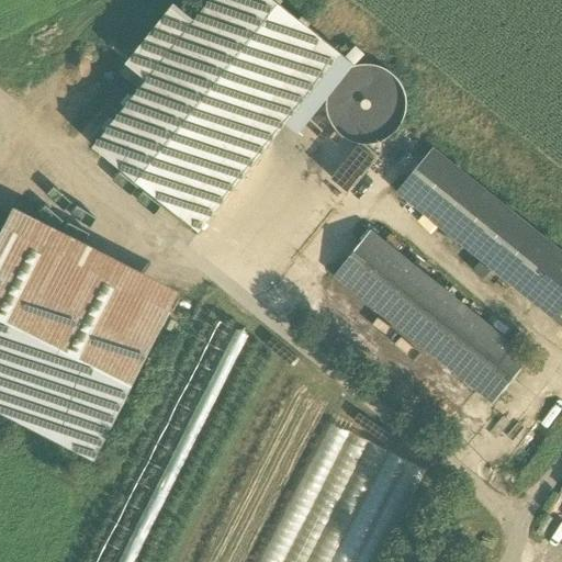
[(211,0),(194,21),(147,80),(93,147),(199,232),(270,144),(250,127),(276,96),(322,38),(307,26),(311,23),(302,17),(300,20),(280,4),(282,1),(280,0),(211,0)]
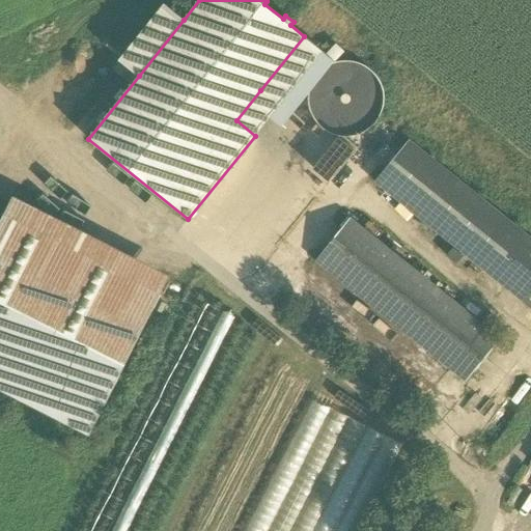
[(165,4),(119,60),(139,76),(184,20),(165,4)]
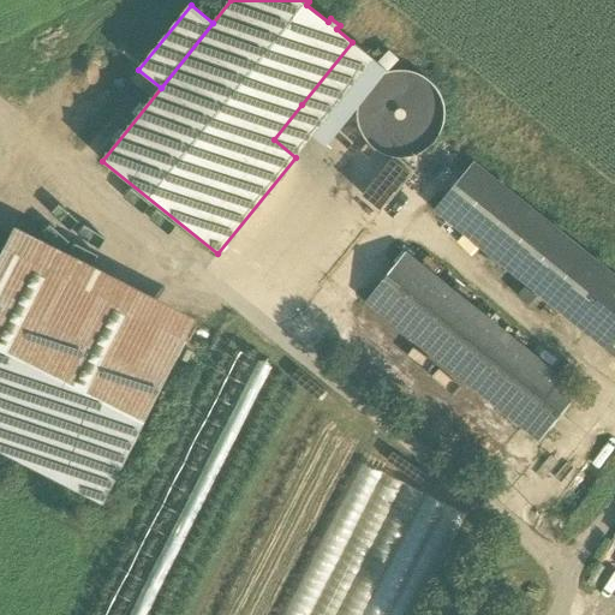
[(352,42),(302,105),(333,129),(336,124),(359,100),(363,91),(369,84),(376,78),(384,73),(387,71),(352,42)]
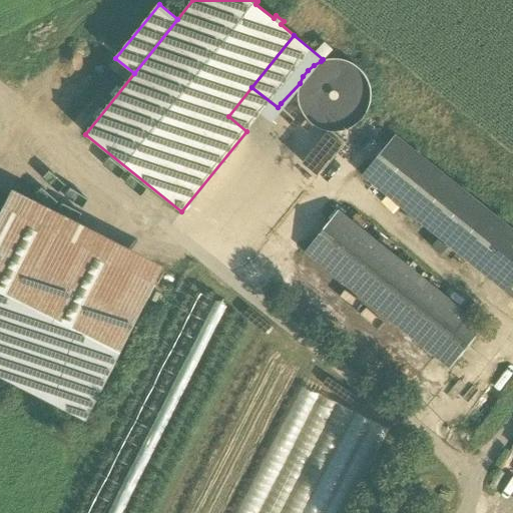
[(335,59),(321,61),(300,83),(298,97),(302,111),(310,122),(322,130),(336,132),(350,129),(361,121),(369,109),(371,95),(368,81),(361,69),(349,62),(335,59)]
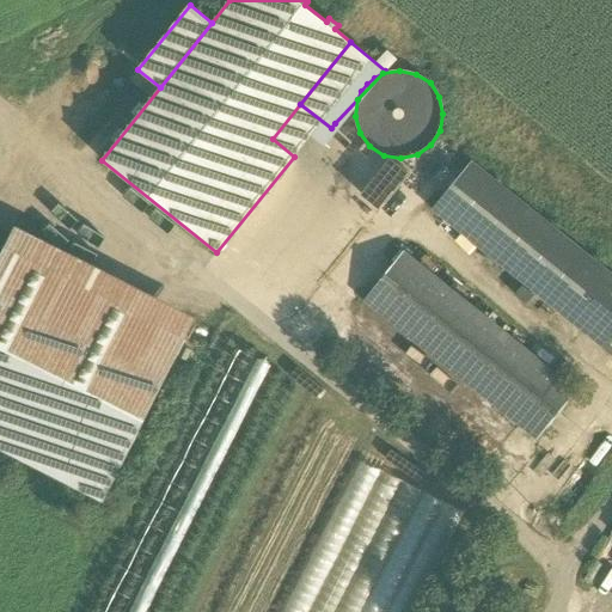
[(472,164),(435,210),(571,320),(609,274),(472,164)]
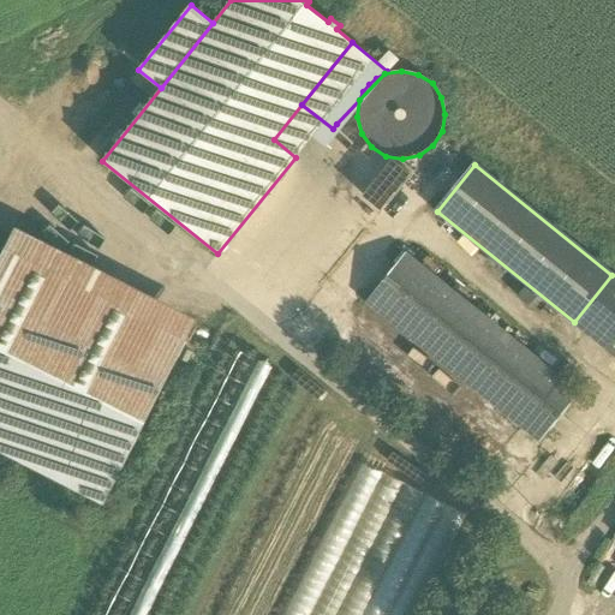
[(192,322),(16,232),(0,261),(0,452),(103,505),(192,322)]
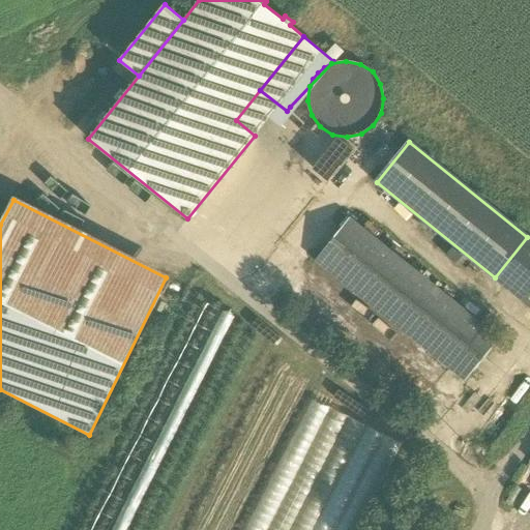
[(499,339),(349,218),(315,260),(466,381),(499,339)]
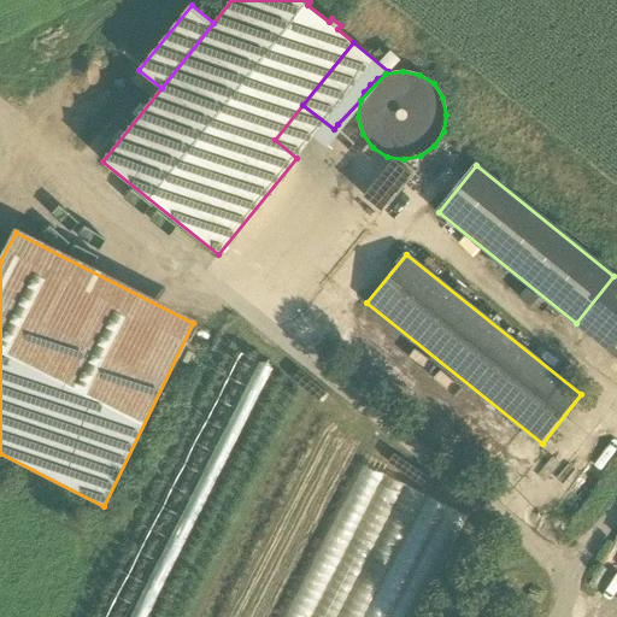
[(616,278),(613,276),(576,323),(611,351),(616,342),(616,278)]
